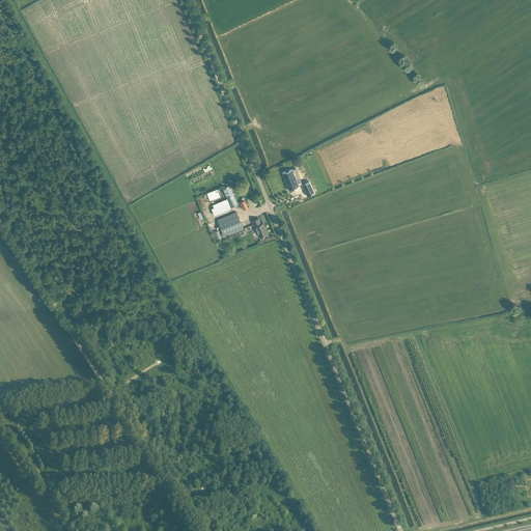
[(282,172),(288,190),(298,186),(291,169),(282,172)]
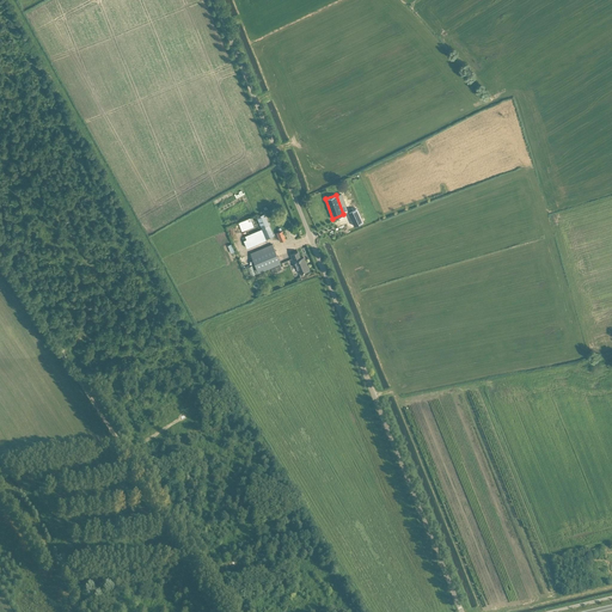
[(354,226),(362,221),(356,208),(348,213),(354,226)]
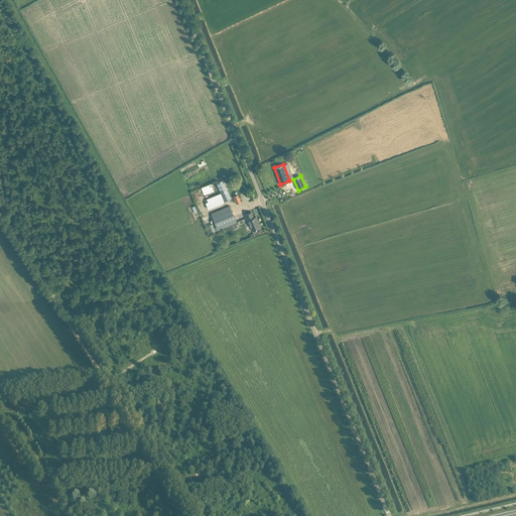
[(218,182),(217,182),(225,202),(226,201),(231,199),(223,180),(218,182)]
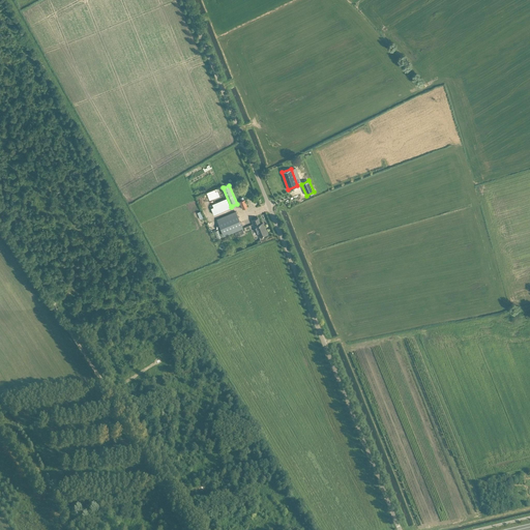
[(206,190),(209,200),(219,197),(217,188),(206,190)]
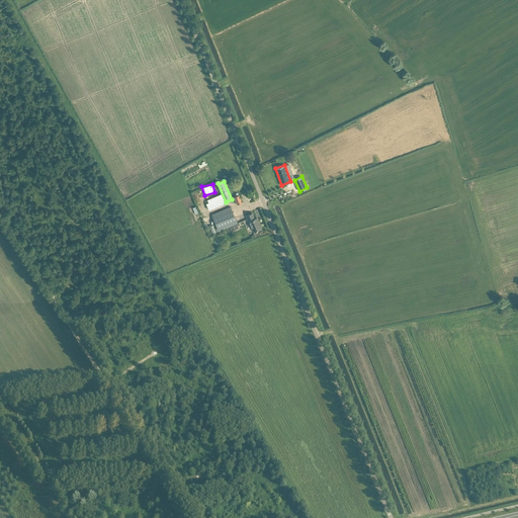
[(231,206),(226,208),(211,213),(219,231),(237,223),(231,206)]
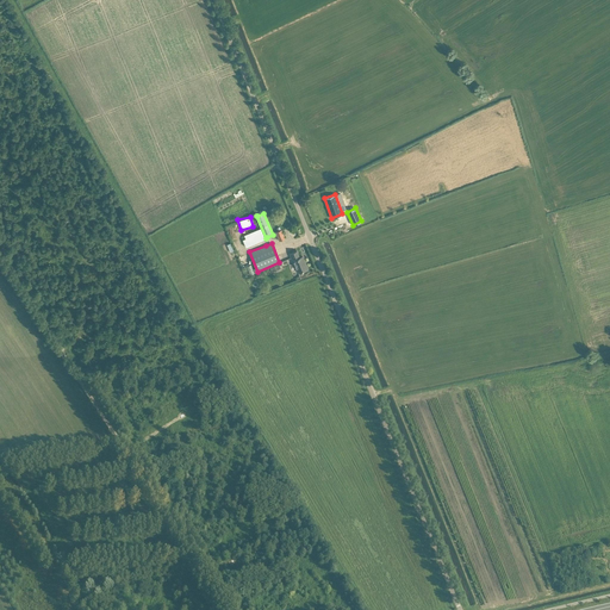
[(299,257),(297,250),(290,254),(294,266),(296,266),(298,272),(304,269),(304,271),(307,269),(306,268),(307,268),(303,256),(299,257)]
